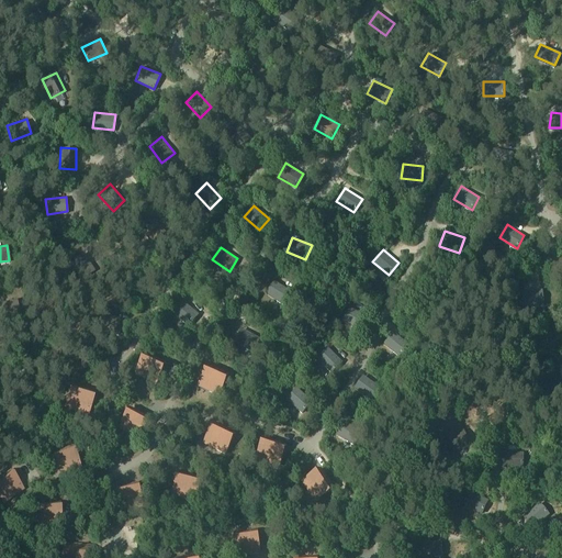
[(273,279),(266,292),(283,303),(291,290),(273,279)]
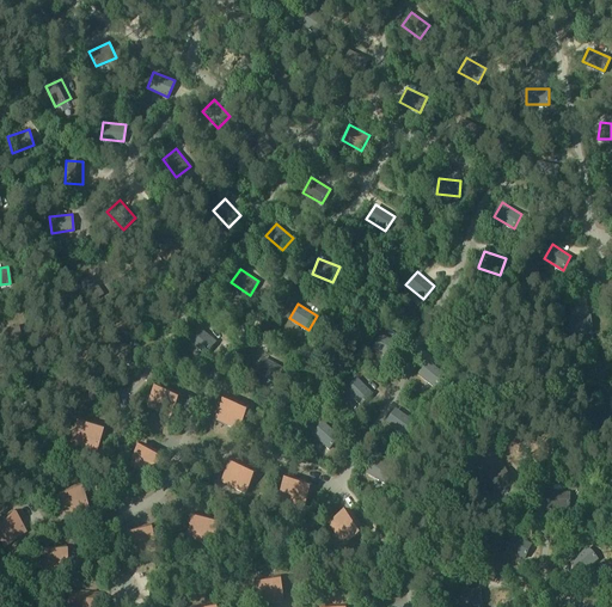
[(591,313),(568,317),(570,332),(593,330),(591,313)]
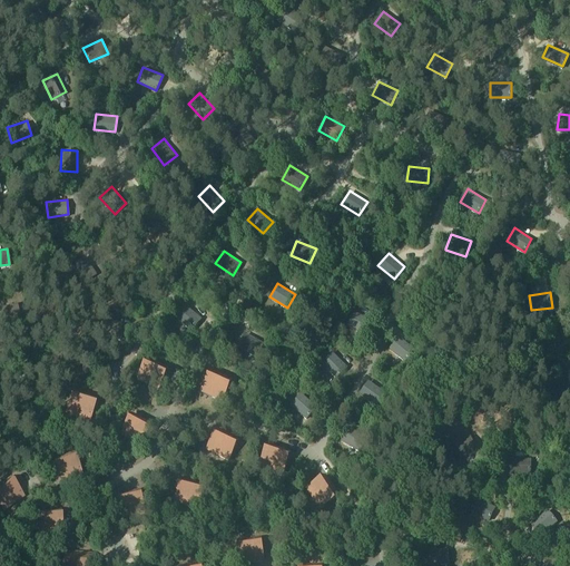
[(202,318),(185,304),(175,316),(193,330),(202,318)]
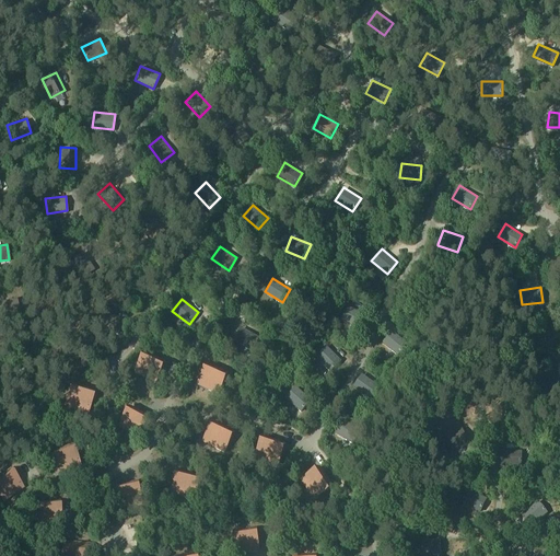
[(341,319),(360,327),(366,314),(348,304),(341,319)]
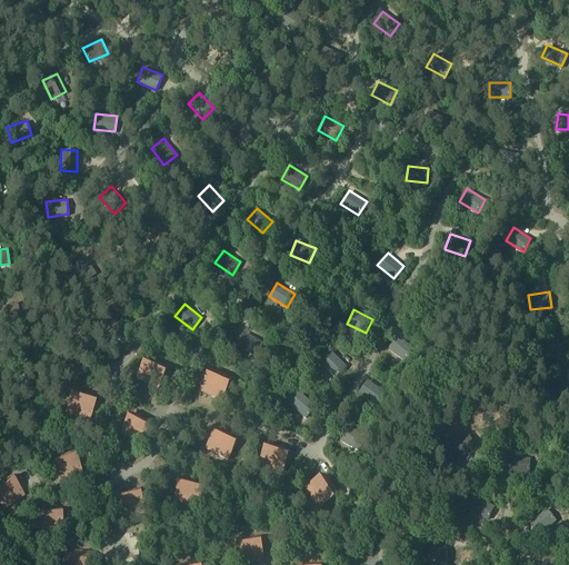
[(245,331),(238,346),(257,356),(263,342),(245,331)]
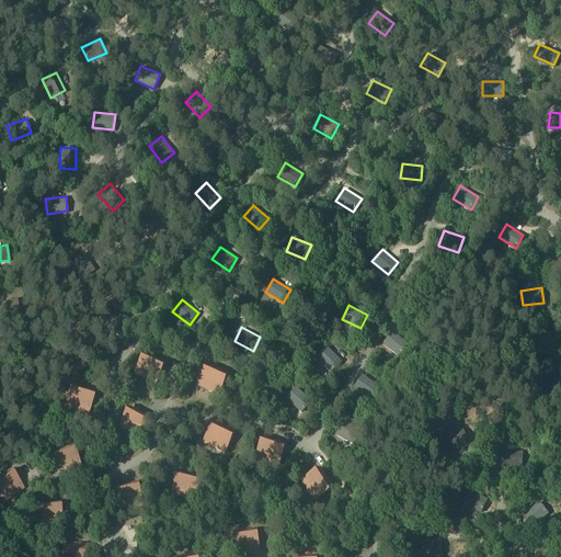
[(382,342),(399,354),(409,343),(392,330),(382,342)]
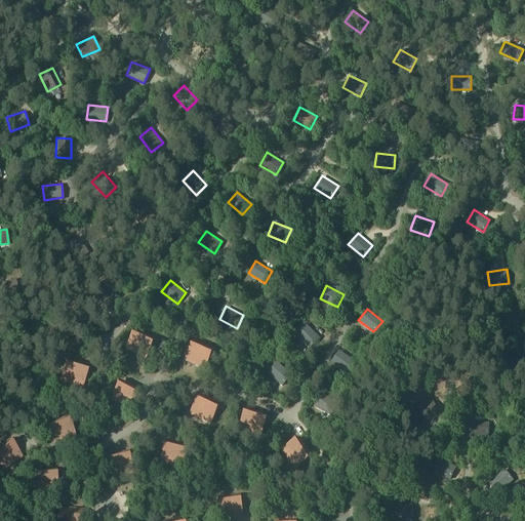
[(295,333),(310,347),(320,336),(306,323),(295,333)]
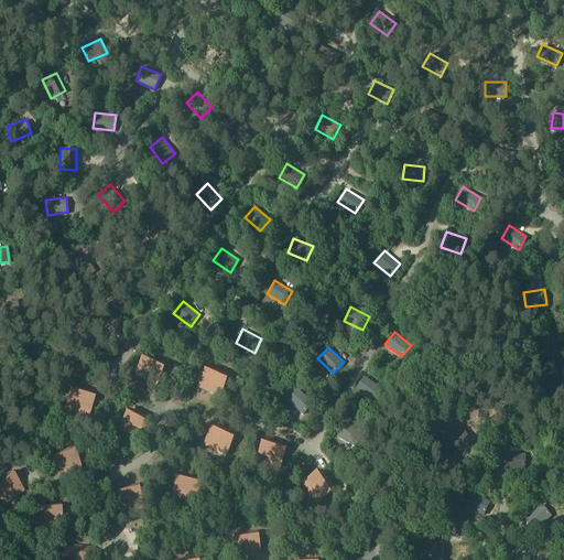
[(144,355),(138,369),(148,374),(145,379),(155,384),(164,364),(144,355)]
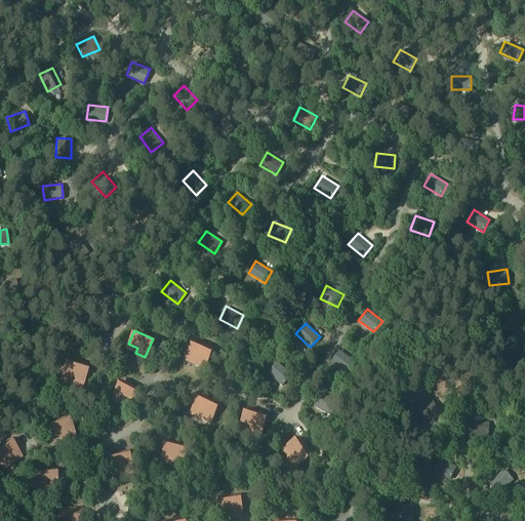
[(196,359),(194,363),(203,368),(212,350),(193,341),(187,355),(196,359)]
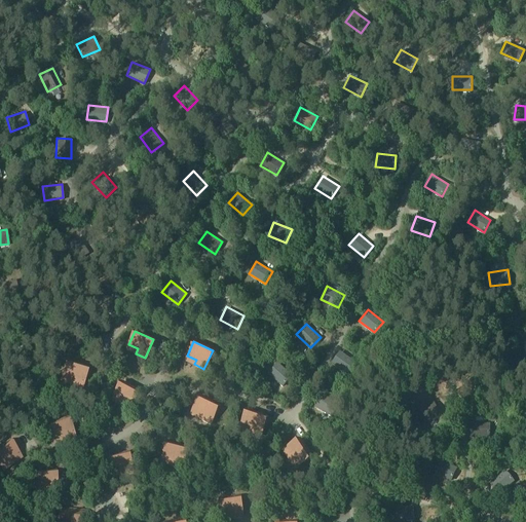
[(332,362),(347,373),(354,361),(340,349),(332,362)]
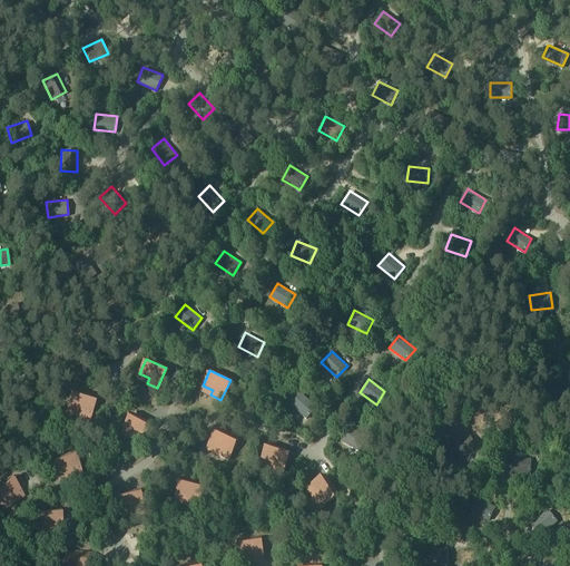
[(79,408),(77,413),(88,417),(95,397),(72,389),(68,405),(79,408)]
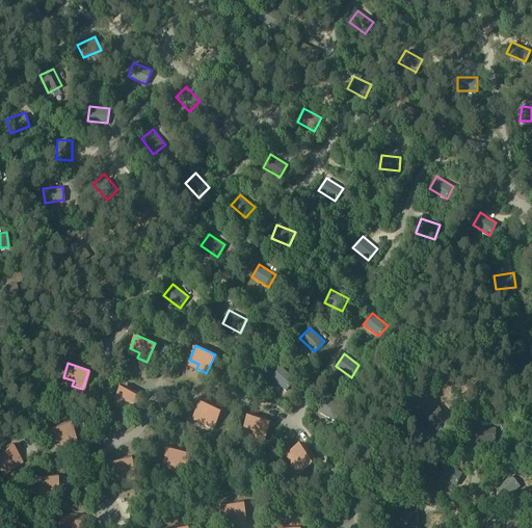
[(271,376),(286,390),(295,378),(282,366),(271,376)]
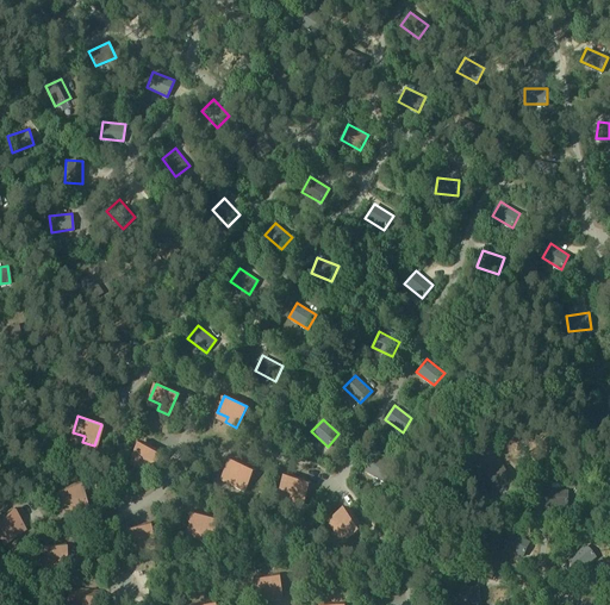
[(143,461),(139,467),(150,473),(162,451),(141,441),(132,456),(143,461)]
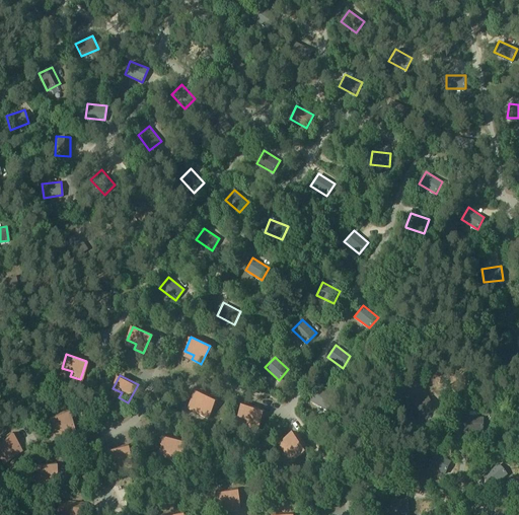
[(317,387),(310,399),(326,410),(334,397),(317,387)]
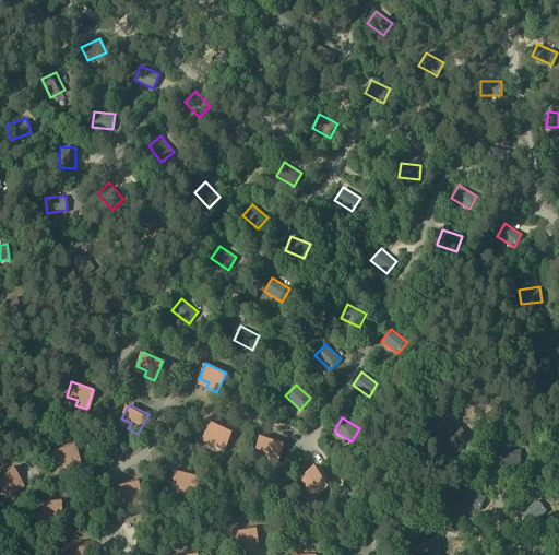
[(216,438),(213,444),(224,448),(233,429),(212,420),(205,434),(216,438)]
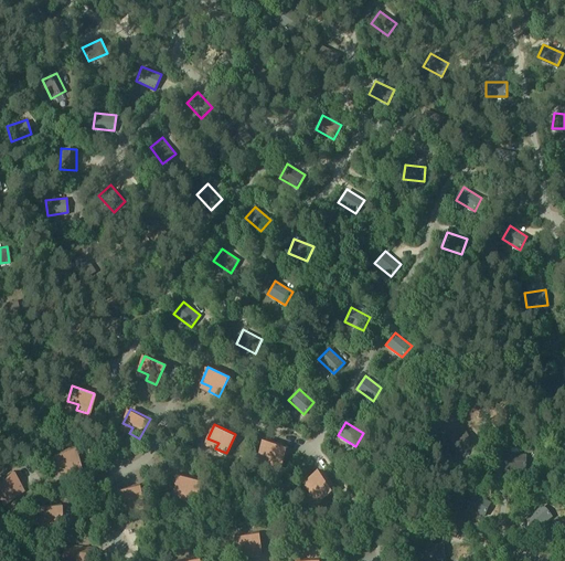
[(446,440),(452,454),(472,445),(466,431),(446,440)]
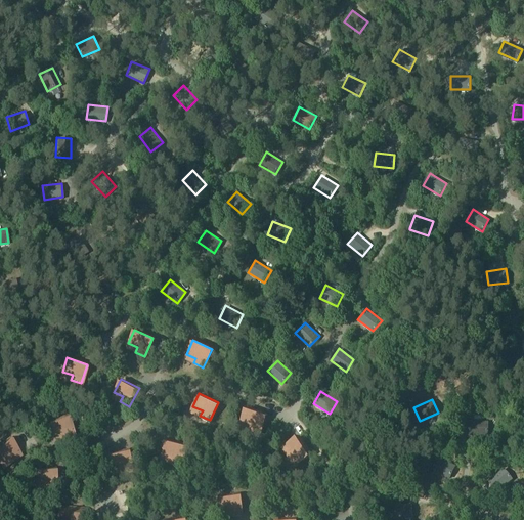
[(251,424),(249,429),(259,432),(265,414),(246,406),(241,421),(251,424)]
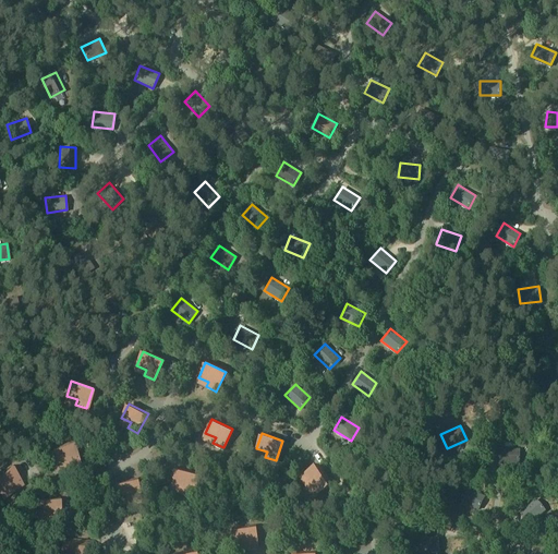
[(65,458),(68,464),(77,459),(70,440),(49,447),(55,462),(65,458)]
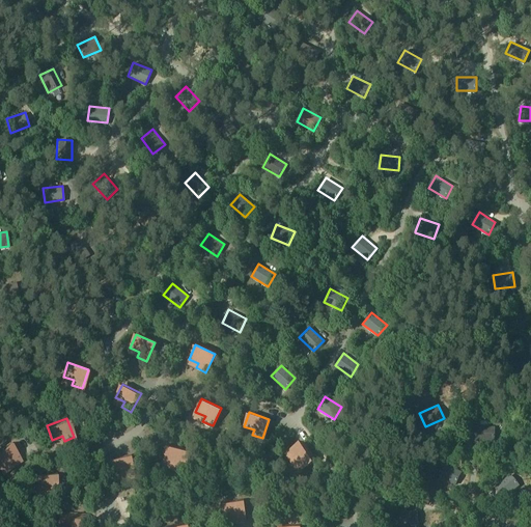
[(494,425),(474,425),(474,440),(495,440),(494,425)]
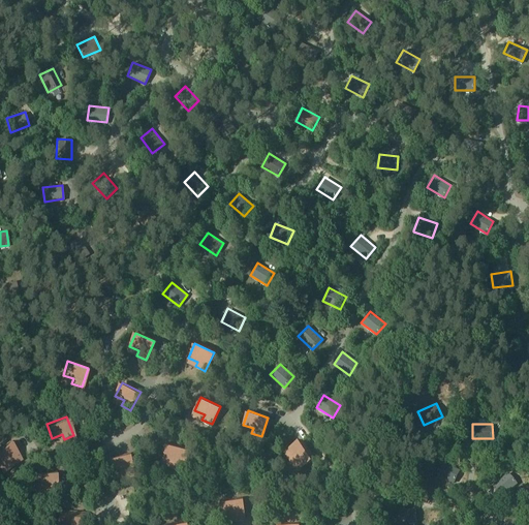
[(0,445),(0,465),(8,459),(11,463),(21,457),(8,440),(0,445)]
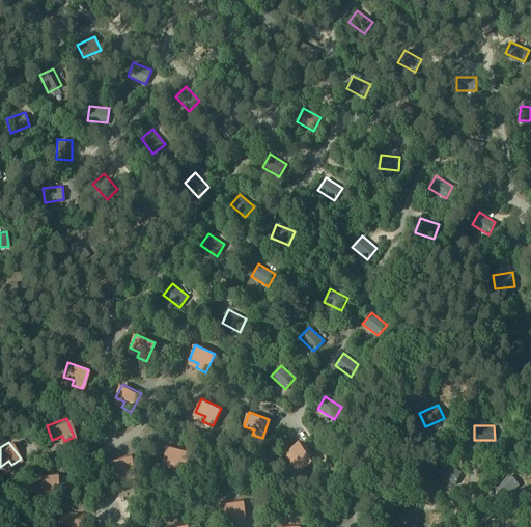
[(297,460),(292,463),(298,471),(315,460),(303,442),(290,450),(292,453),(297,460)]
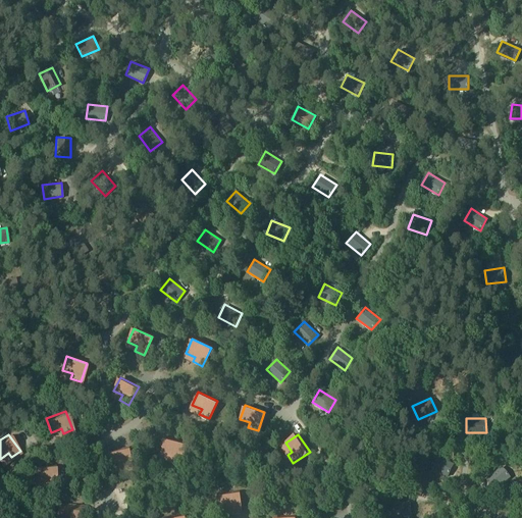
[(165,436),(161,451),(172,454),(170,459),(180,462),(186,443),(165,436)]
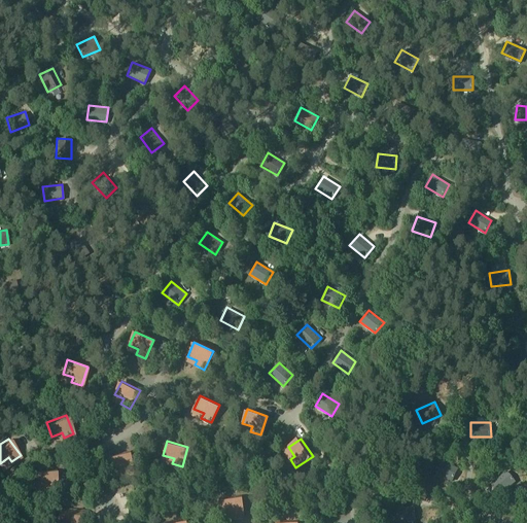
[(121,467),(124,473),(134,471),(129,451),(107,456),(111,471),(121,467)]
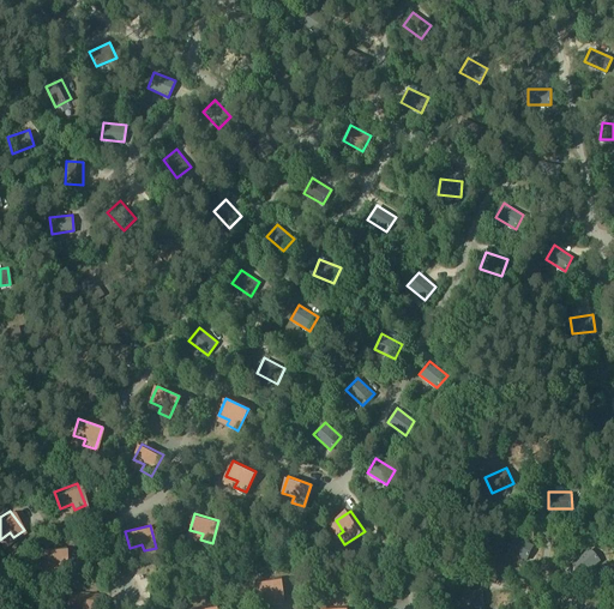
[(506,549),(527,559),(533,544),(513,535),(506,549)]
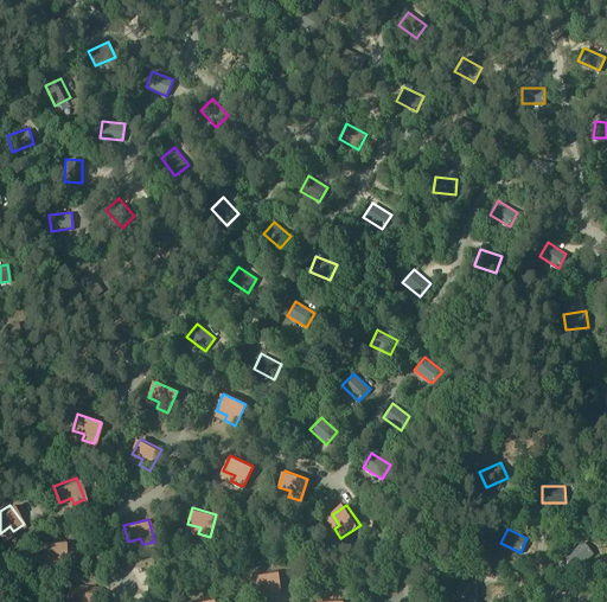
[(38,542),(40,559),(52,558),(53,564),(65,563),(63,539),(38,542)]
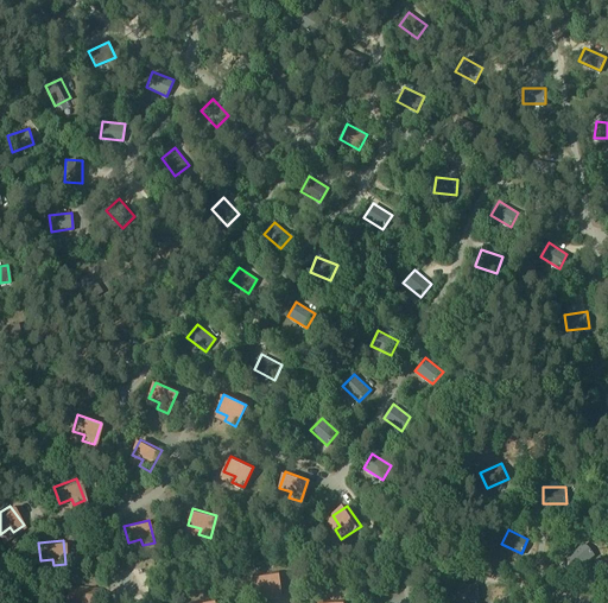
[(577,569),(594,554),(583,541),(567,554),(577,569)]
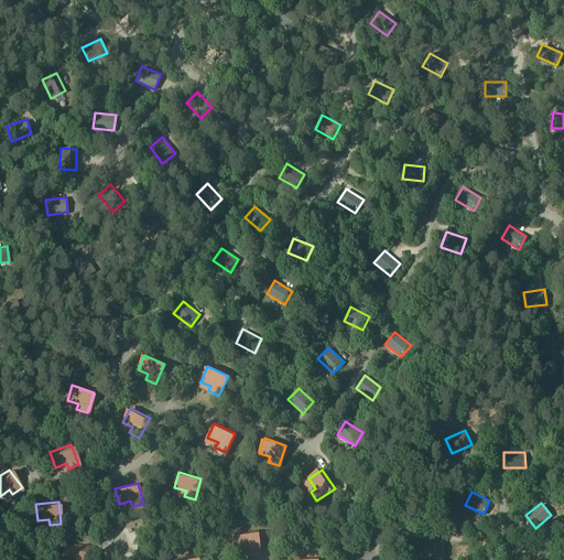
[(248,547),(248,552),(260,551),(257,529),(235,532),(237,548),(248,547)]
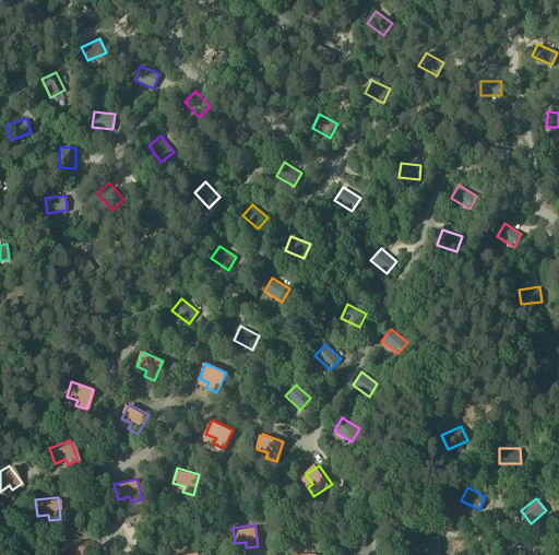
[(439,535),(418,538),(420,553),(440,550),(439,535)]
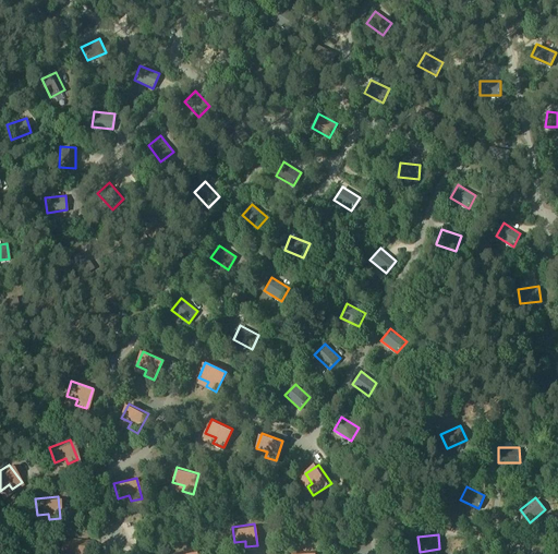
[(88,553),(89,540),(62,538),(60,553),(88,553)]
